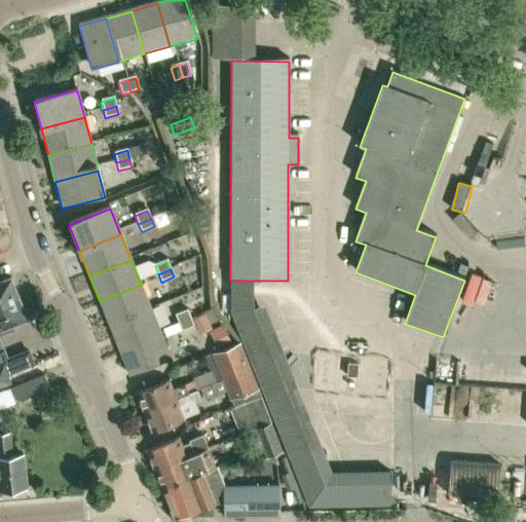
[(0,305),(19,299),(10,280),(3,283),(0,283),(0,305)]
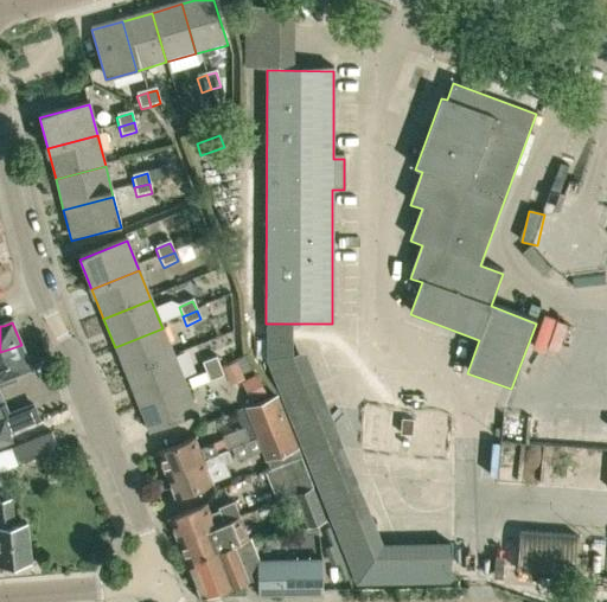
[(163,328),(115,347),(127,377),(174,358),(163,328)]
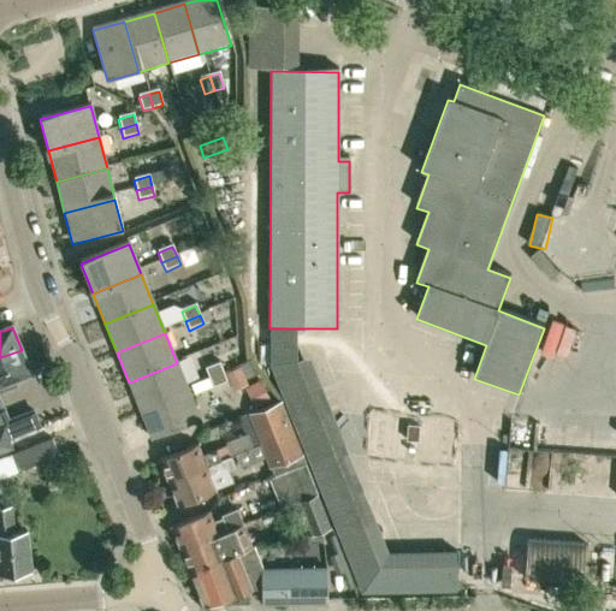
[(31,375),(22,350),(0,357),(0,395),(16,389),(13,381),(31,375)]
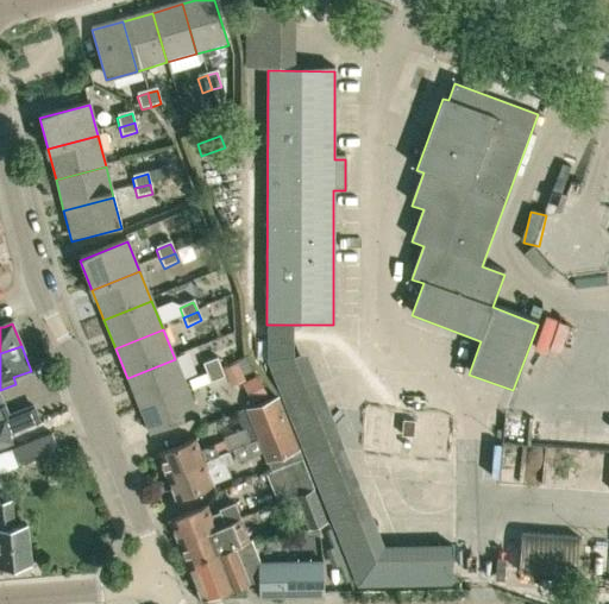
[(187,389),(175,359),(127,378),(138,408),(187,389)]
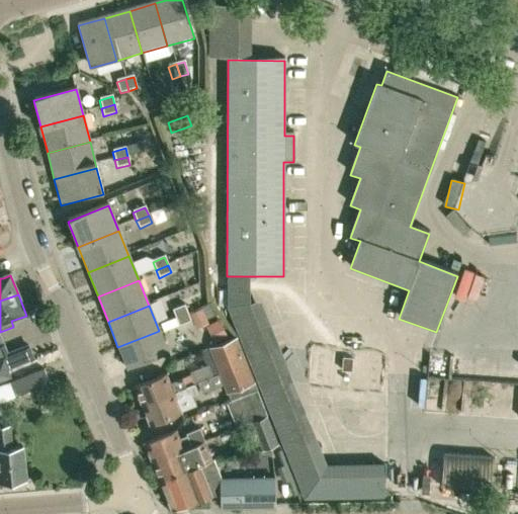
[(188,315),(184,307),(172,312),(176,320),(188,315)]
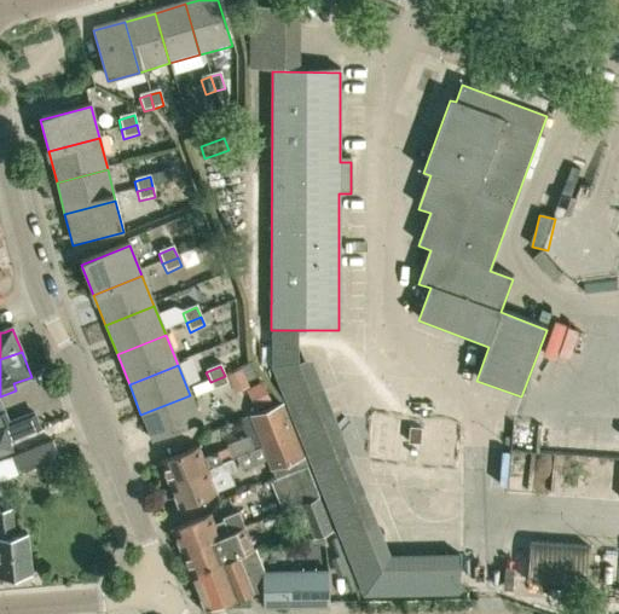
[(226,378),(231,391),(247,384),(241,371),(226,378)]
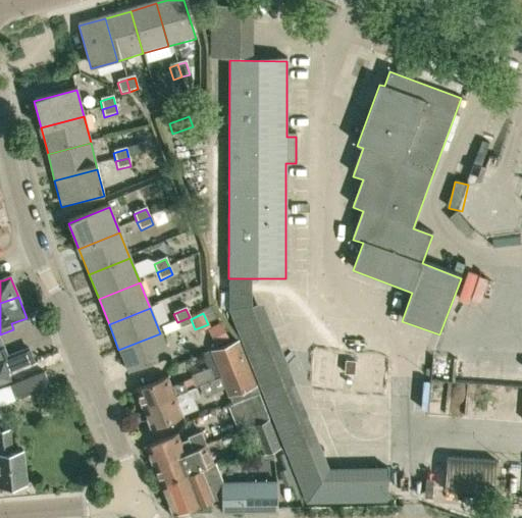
[(177,322),(180,330),(193,325),(190,317),(177,322)]
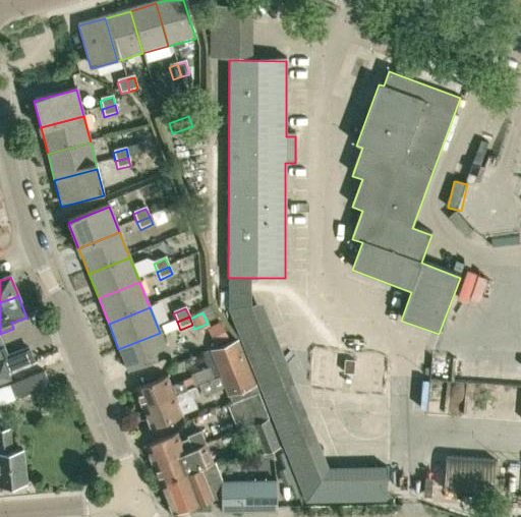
[(219,326),(209,332),(218,348),(229,342),(219,326)]
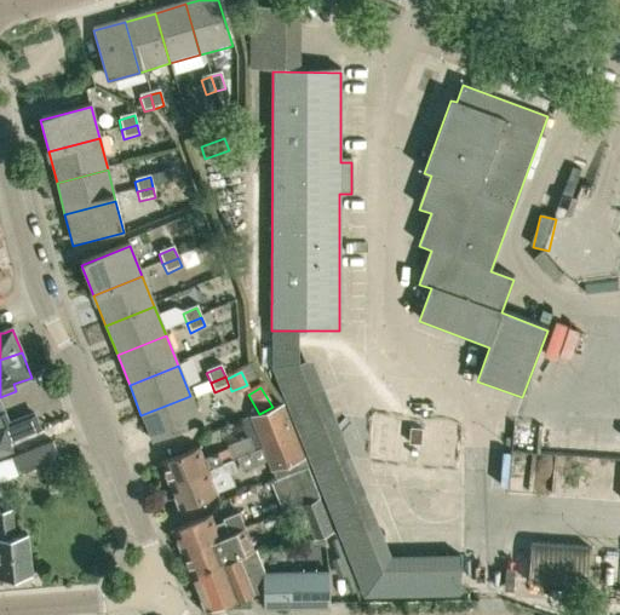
[(190,396),(141,415),(153,444),(202,425),(190,396)]
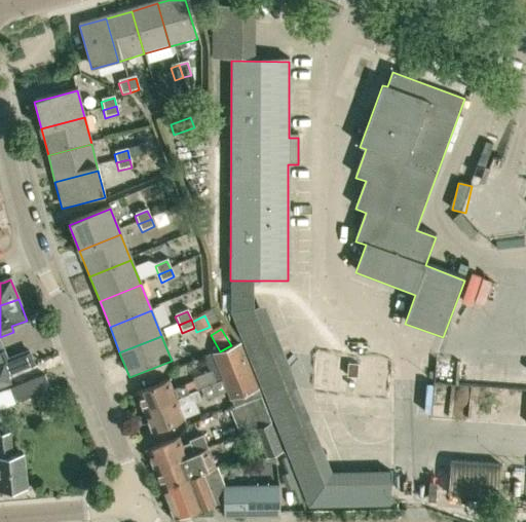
[(251,372),(239,345),(213,357),(224,383),(251,372)]
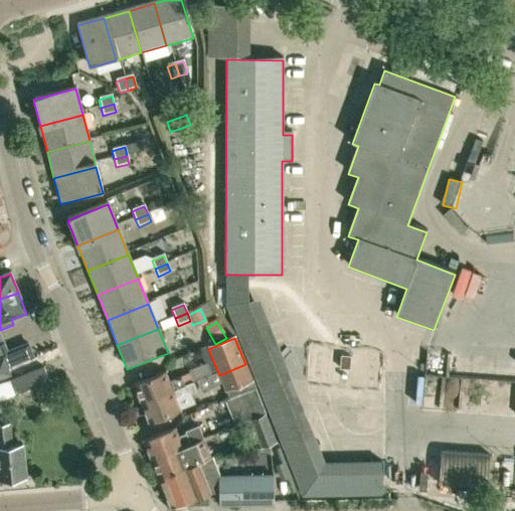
[(6,355),(4,359),(8,370),(33,360),(28,346),(8,354),(6,355)]
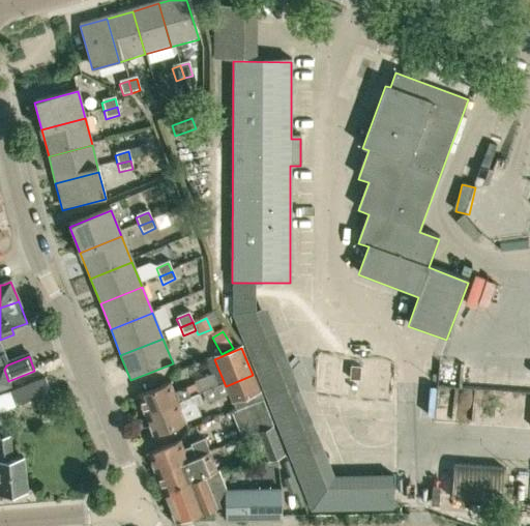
[(334,384),(347,393),(356,381),(353,379),(357,374),(342,362),(333,374),(339,378),(334,384)]
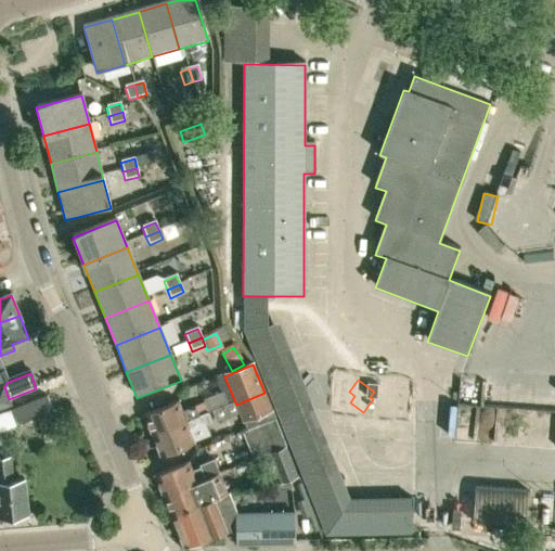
[(529,398),(529,386),(507,388),(508,408),(514,407),(513,399),(529,398)]
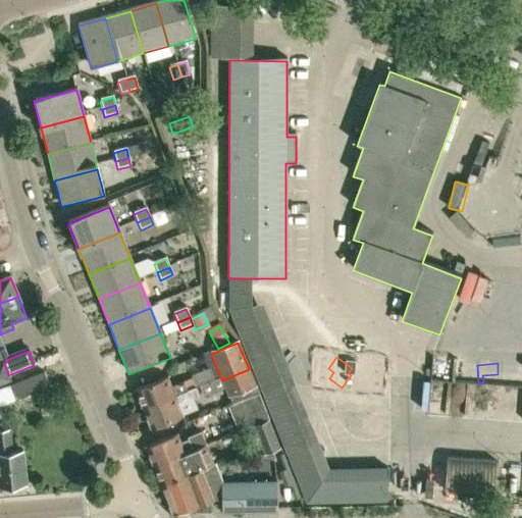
[(4,364),(0,364),(0,385),(11,381),(4,364)]
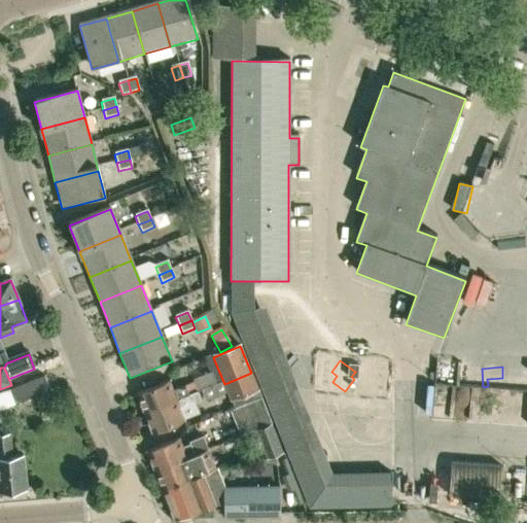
[(224,384),(232,404),(258,392),(251,373),(224,384)]
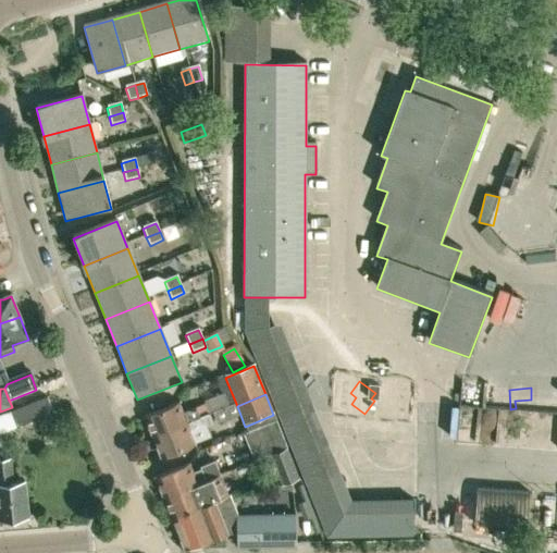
[(47,400),(11,414),(17,430),(53,416),(47,400)]
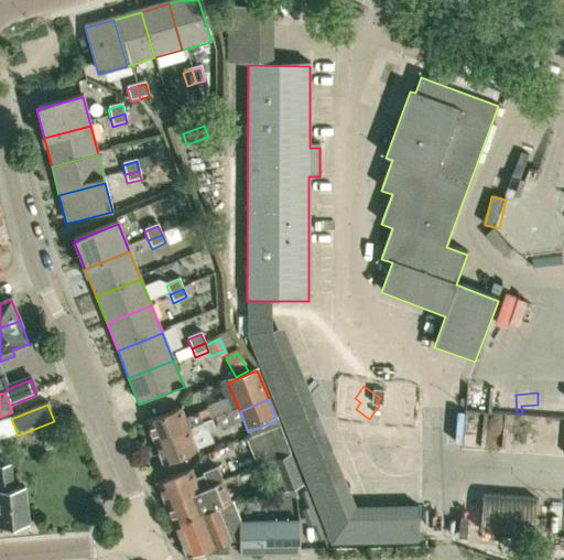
[(181,410),(147,423),(154,444),(202,424),(198,416),(185,420),(181,410)]
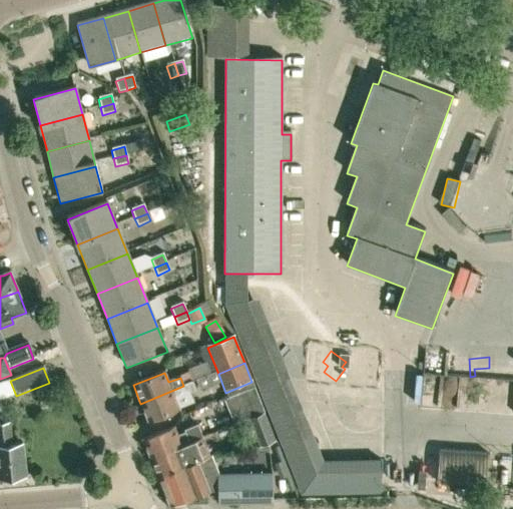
[(183,386),(140,404),(148,423),(179,411),(179,410),(194,404),(190,395),(196,392),(192,383),(183,386)]
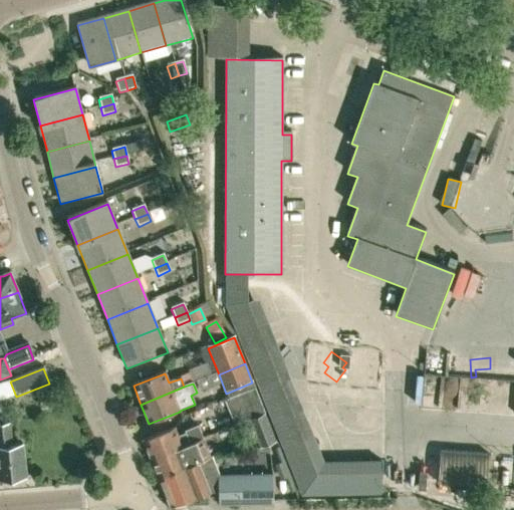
[(254,391),(245,395),(224,403),(234,428),(264,416),(254,391)]
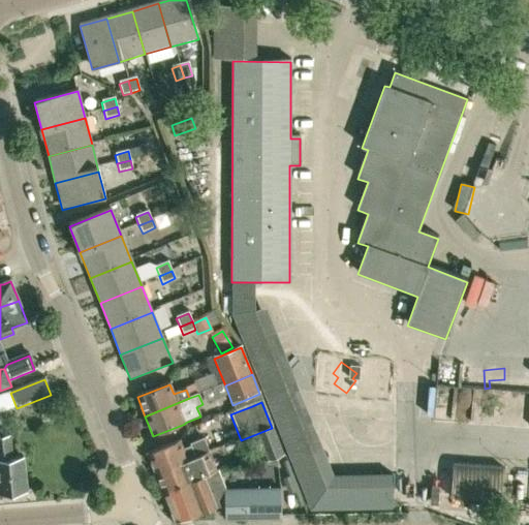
[(272,430),(250,438),(257,458),(265,455),(268,463),(283,457),(272,430)]
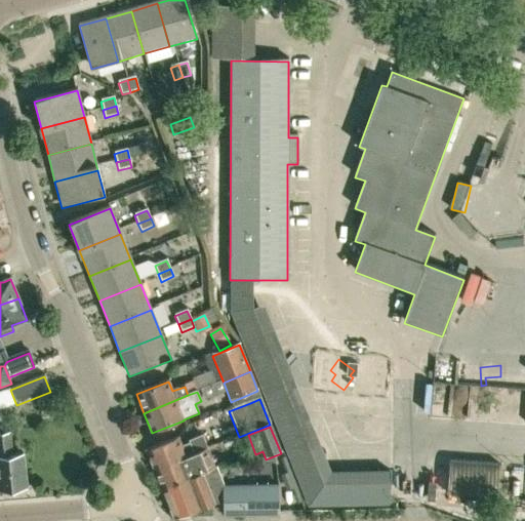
[(0,490),(27,487),(23,454),(12,456),(9,433),(0,434),(0,490)]
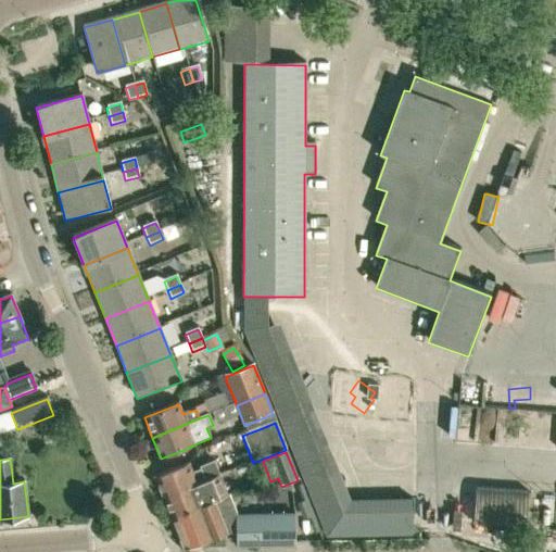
[(192,476),(188,466),(156,478),(164,498),(217,477),(213,465),(200,469),(200,472),(197,473),(197,475),(192,476)]
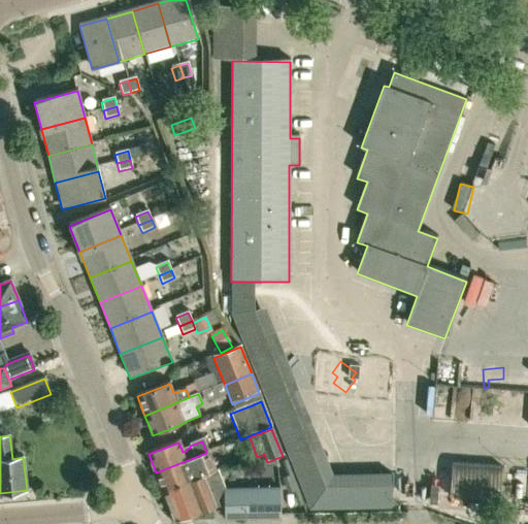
[(206,453),(156,472),(164,492),(218,471),(215,472),(206,453)]
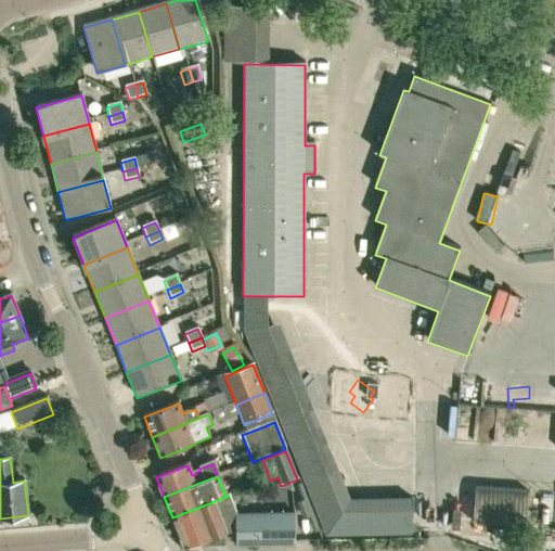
[(527,492),(475,489),(473,524),(524,528),(527,492)]
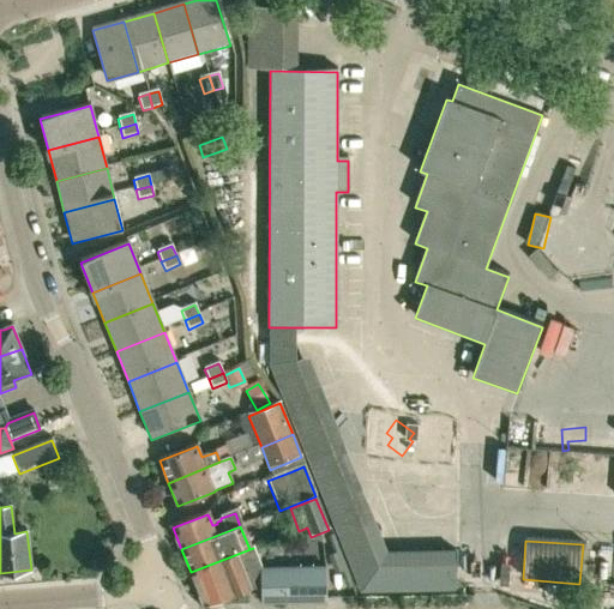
[(253,548),(191,572),(204,608),(252,589),(263,589),(264,604),(283,603),(289,603),(288,573),(264,573),(253,548)]
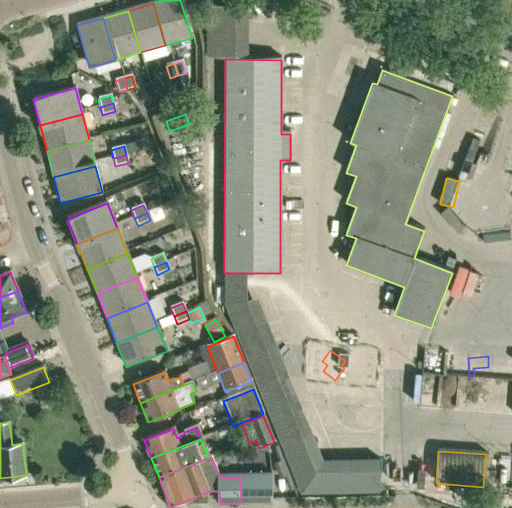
[(241,503),(273,502),(272,477),(240,478),(241,503)]
